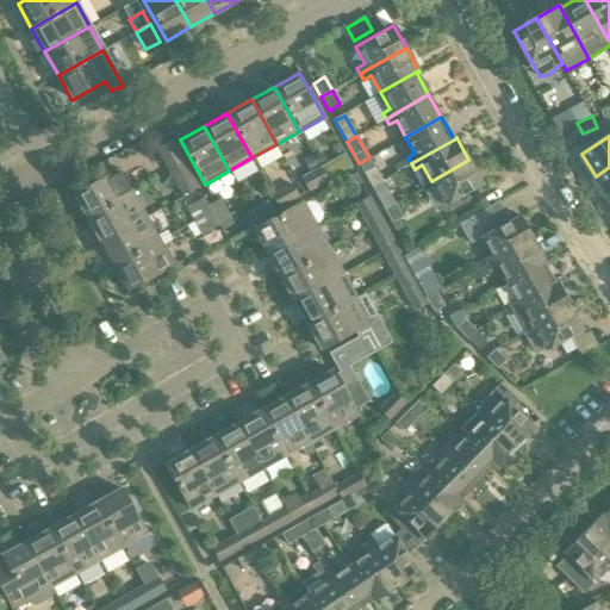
[(156,147),(170,170),(184,162),(170,139),(156,147)]
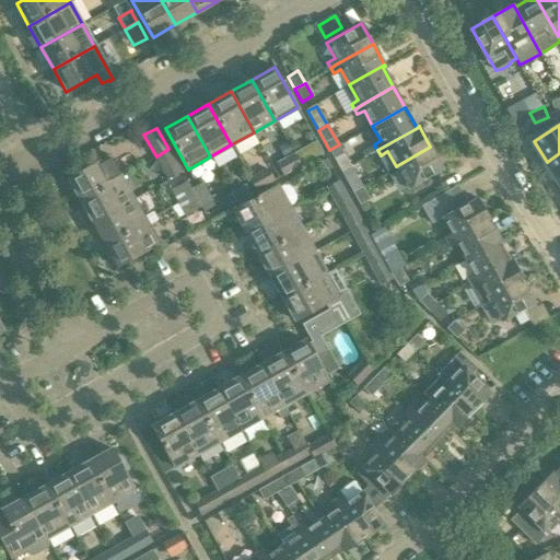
[(329,150),(341,172),(350,166),(339,144),(329,150)]
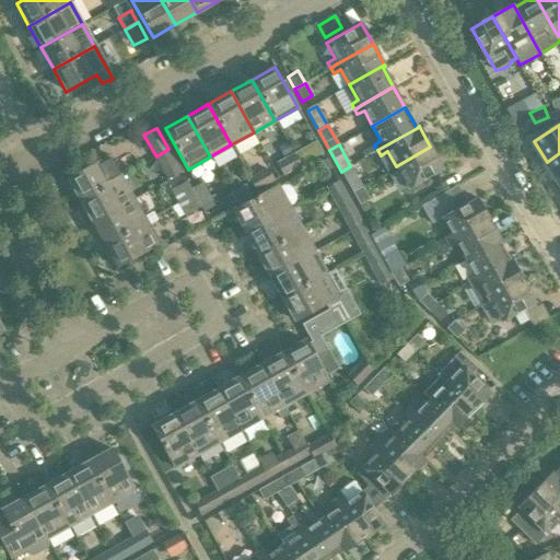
[(377,150),(374,146),(361,153),(364,158),(377,150)]
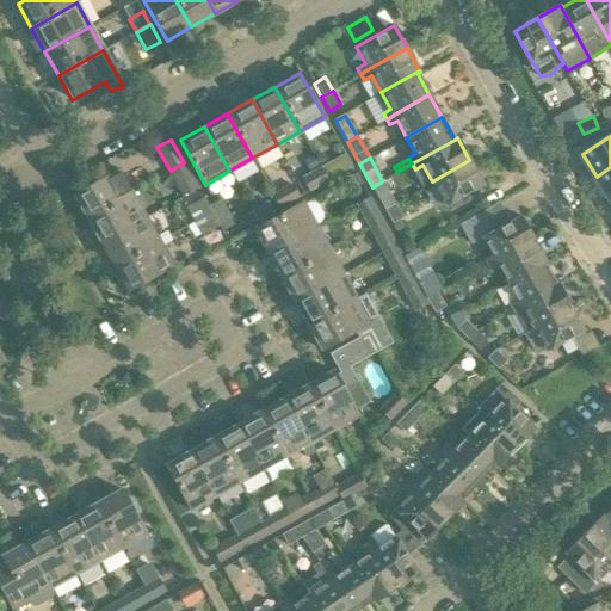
[(469,160),(432,181),(445,205),(482,184),(469,160)]
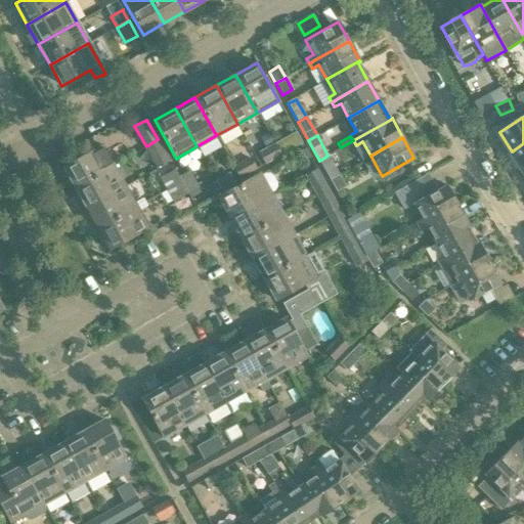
[(274,143),(275,144),(281,156),(292,150),(284,138),(274,143)]
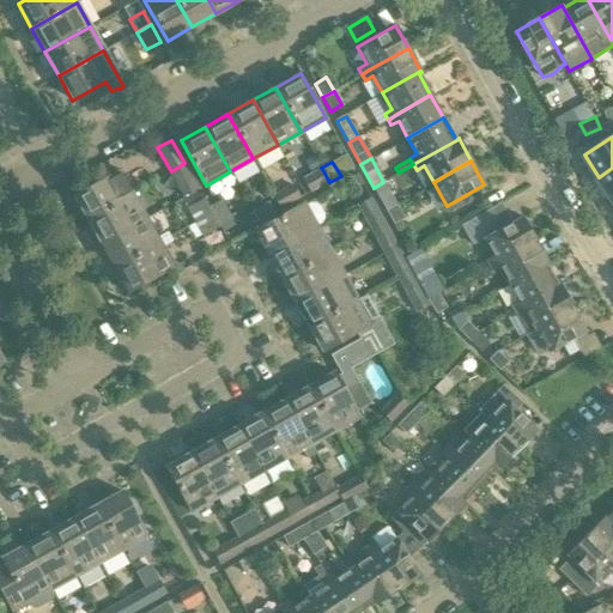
[(184,163),(171,171),(184,195),(199,187),(184,163)]
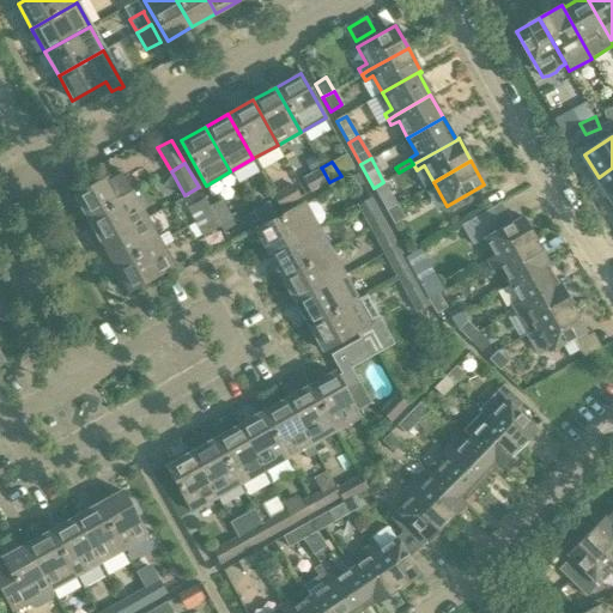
[(612,168),(599,177),(612,199),(612,198),(612,168)]
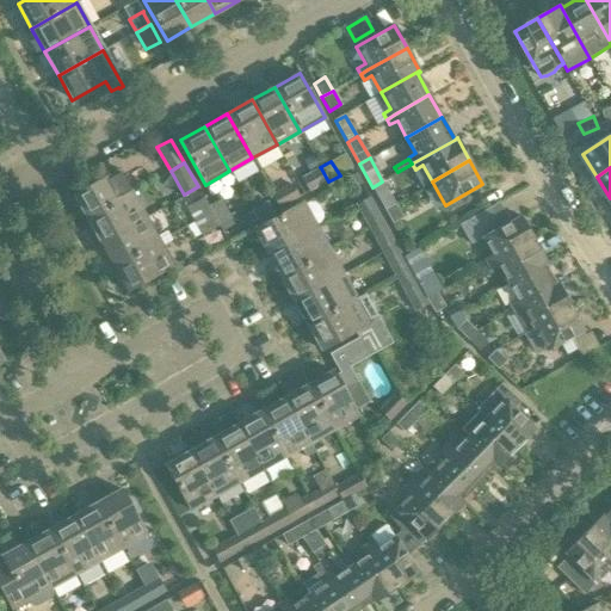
[(86,218),(133,192),(118,168),(73,195),(86,218)]
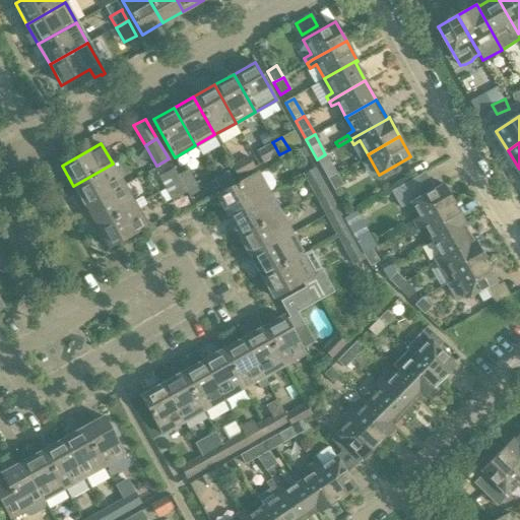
[(279,154),(273,143),(256,152),(263,164),(279,154)]
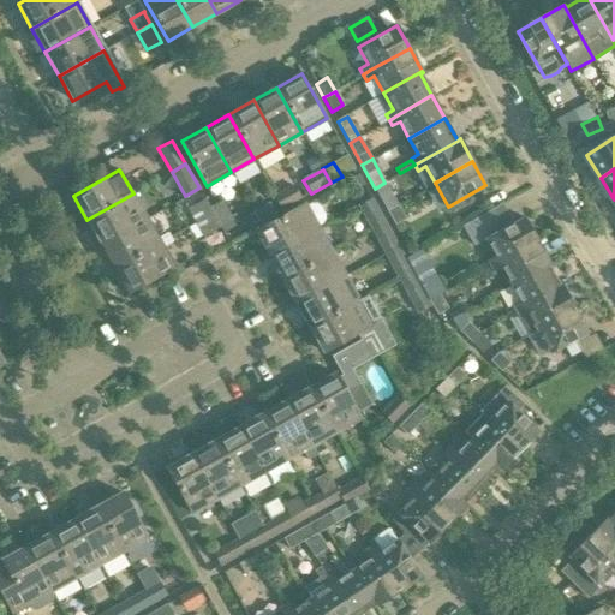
[(359,173),(347,180),(353,191),(365,184),(359,173)]
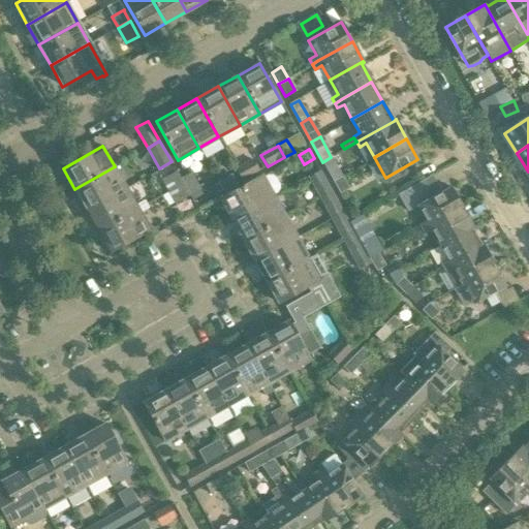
[(329,174),(333,182),(342,176),(350,172),(345,163),(337,168),(331,157),(322,162),(329,174)]
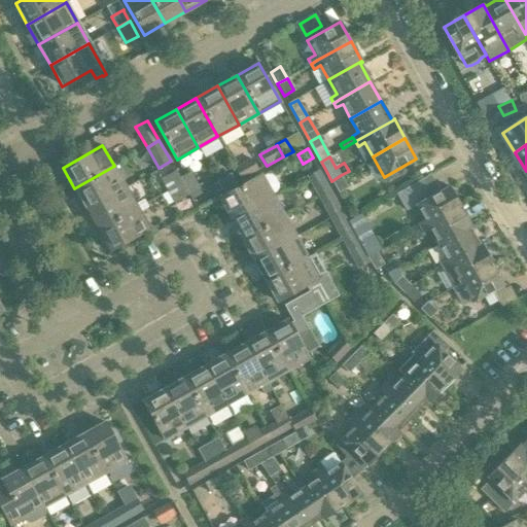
[(242,179),(257,171),(252,161),(237,170),(242,179)]
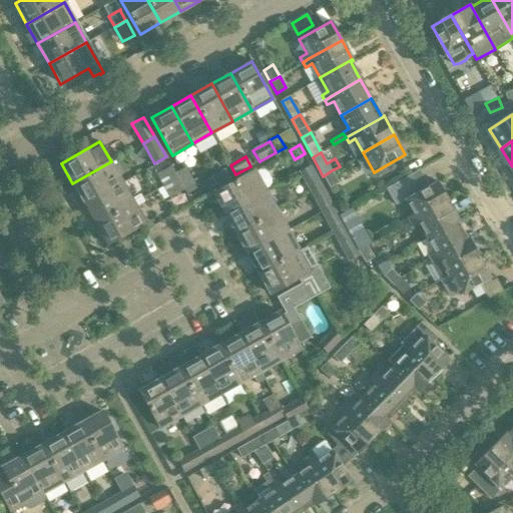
[(72,183),(84,203),(122,182),(111,161),(72,183)]
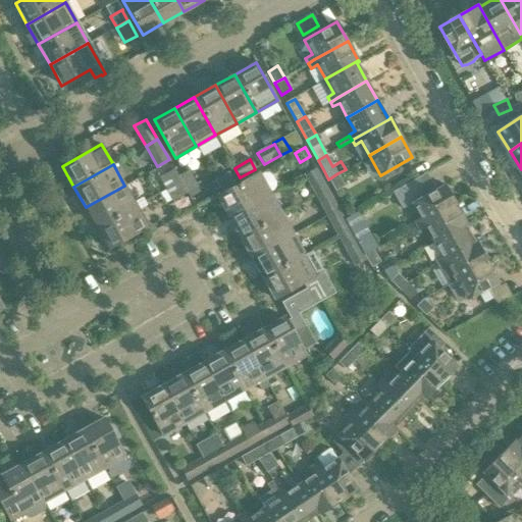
[(304,176),(314,195),(327,188),(317,168),(304,176)]
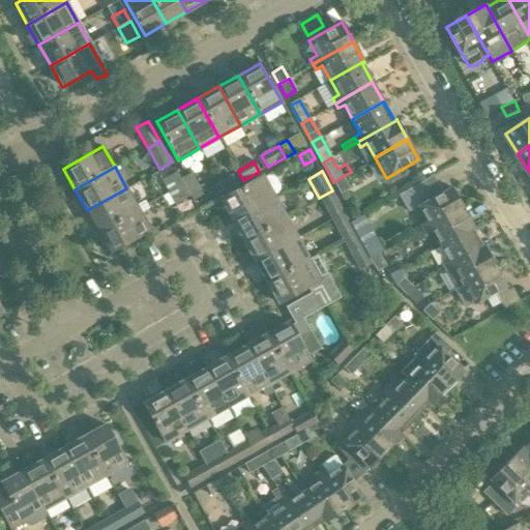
[(182,183),(180,179),(176,172),(162,180),(168,192),(182,183)]
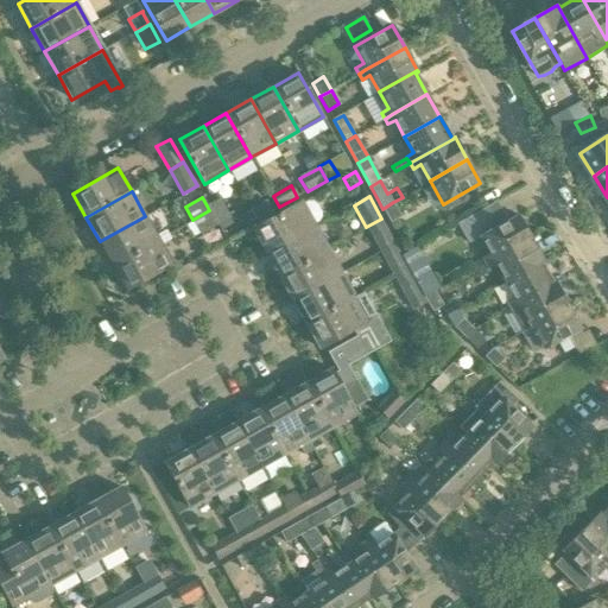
[(207,204),(207,206),(209,210),(217,225),(230,217),(220,197),(207,204)]
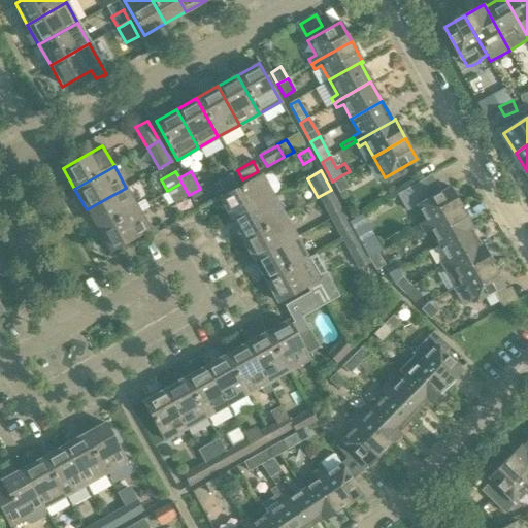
[(219,198),(231,219),(272,195),(276,193),(278,190),(278,185),(274,177),(271,175),(266,175),(263,177),(261,174),(237,188),(224,195),(219,198)]
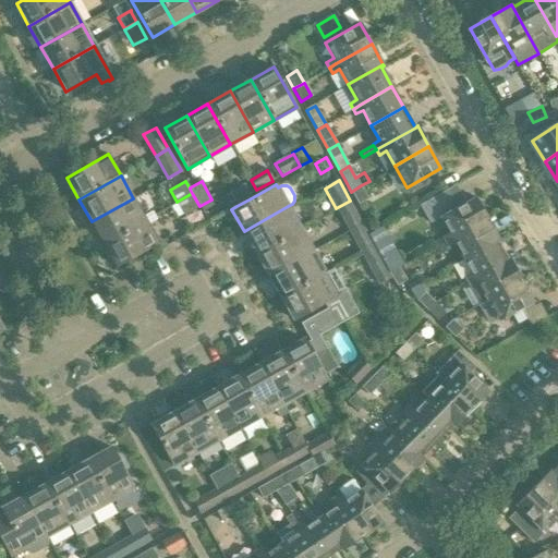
[(230,194),(237,206),(251,198),(244,185),(230,194)]
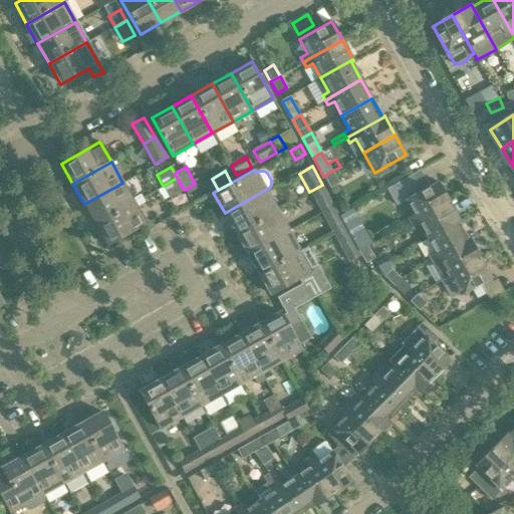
[(332,171),(323,177),(330,188),(339,183),(332,171)]
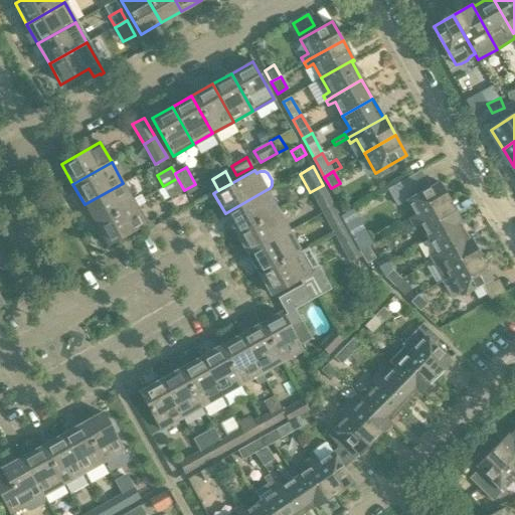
[(184,190),(177,178),(163,186),(170,199),(184,190)]
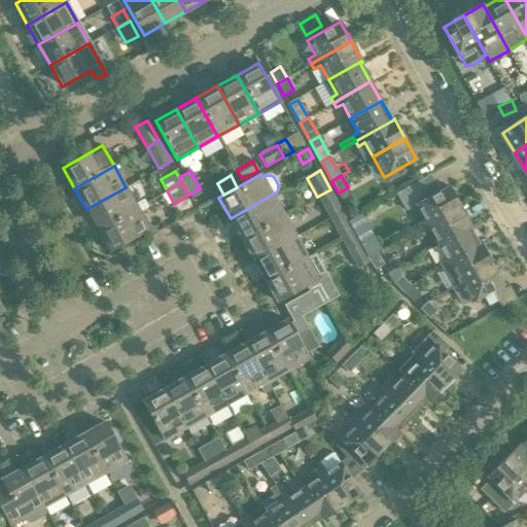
[(417,223),(420,229),(459,206),(448,186),(416,205),(424,219),(417,223)]
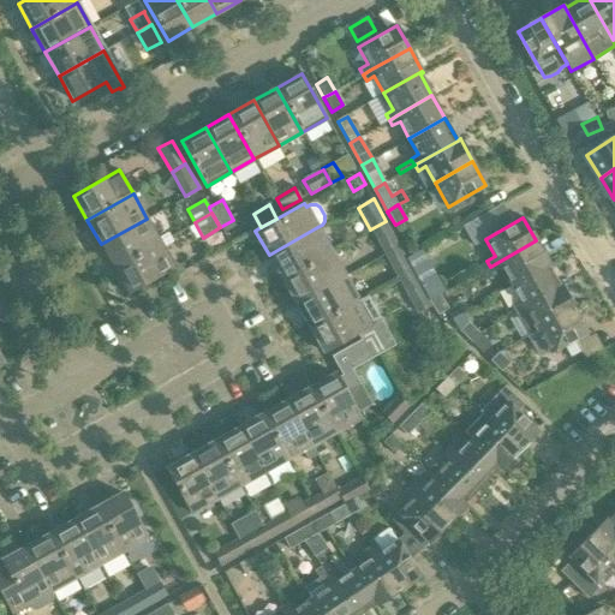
[(101,244),(114,268),(160,243),(147,219),(101,244)]
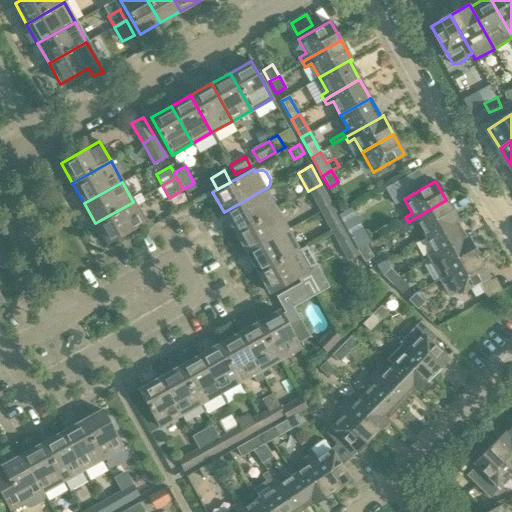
[(321,184),(308,191),(309,192),(319,211),(332,204),(321,184)]
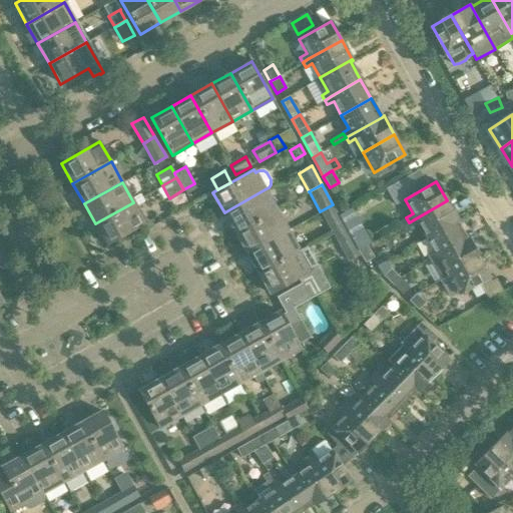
[(235,232),(277,209),(265,189),(224,212),(235,232)]
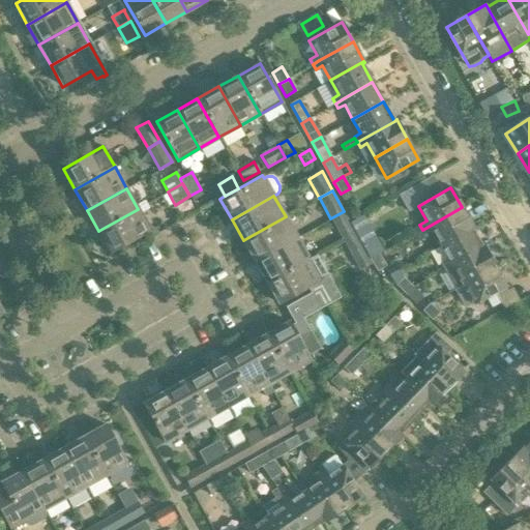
[(462,207),(422,230),(425,234),(432,231),(440,245),(473,227),(462,207)]
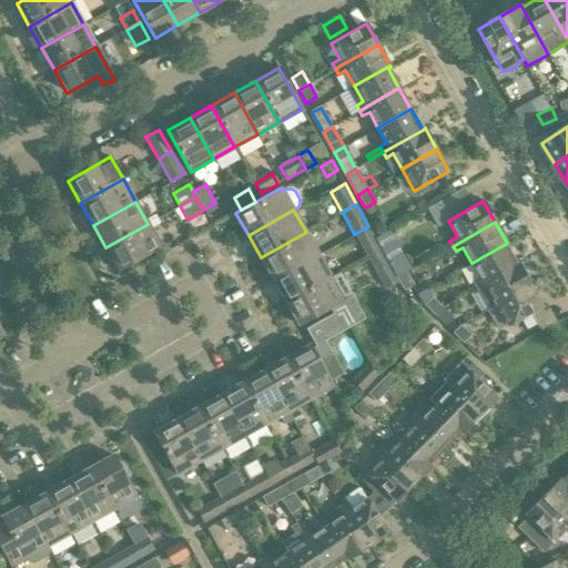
[(105,247),(118,271),(160,246),(148,224),(105,247)]
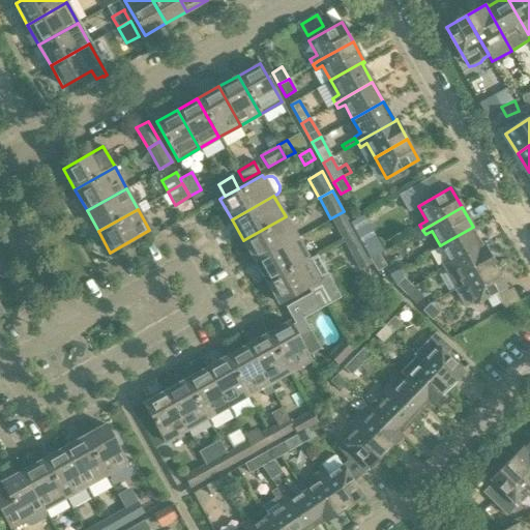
[(330,218),(342,238),(354,232),(349,224),(350,224),(344,211),(330,218)]
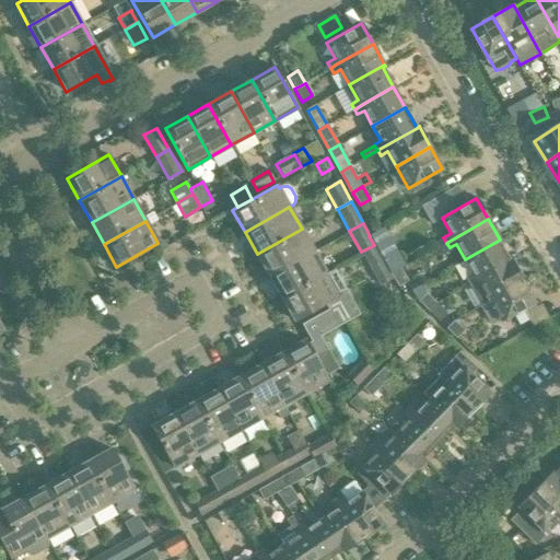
[(269,276),(314,251),(302,229),(257,254),(269,276)]
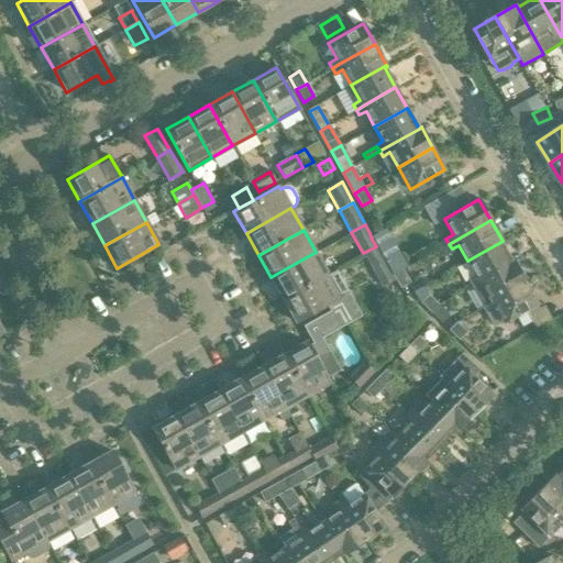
[(376,246),(393,276),(404,269),(382,232),(377,234),(372,238),(371,238),(376,246)]
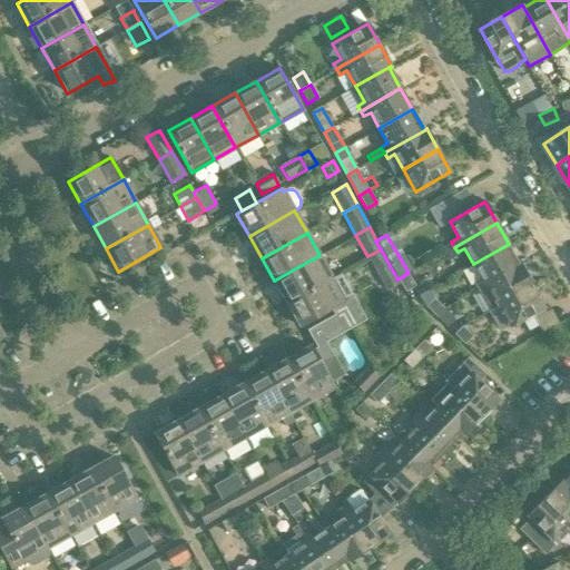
[(164,254),(172,251),(167,244),(160,247),(164,254)]
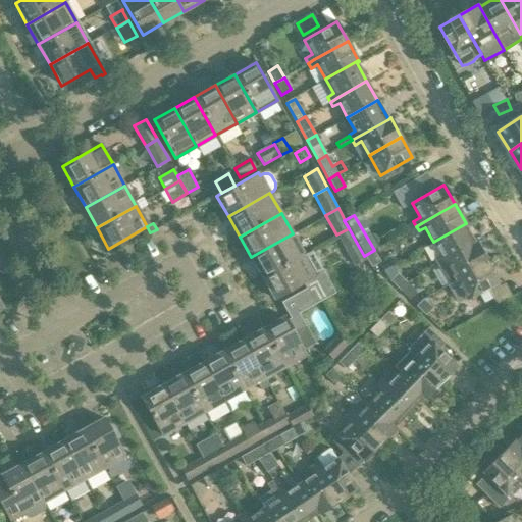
[(466,223),(433,242),(440,255),(433,259),(437,265),(476,243),(475,243),(474,244),(464,226),(467,224),(466,223)]
